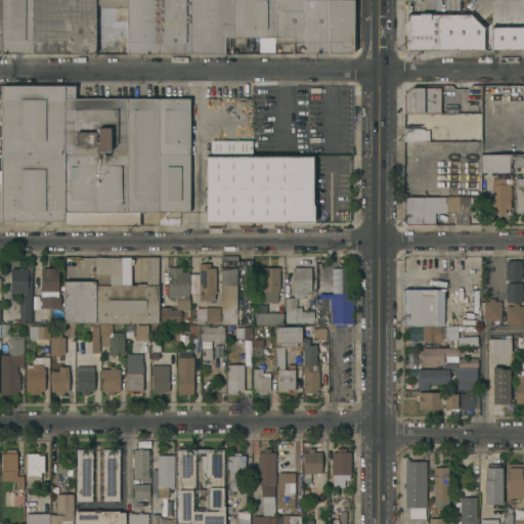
[(1,0),(31,0),(31,52),(1,52),(1,49),(1,17),(1,0)]
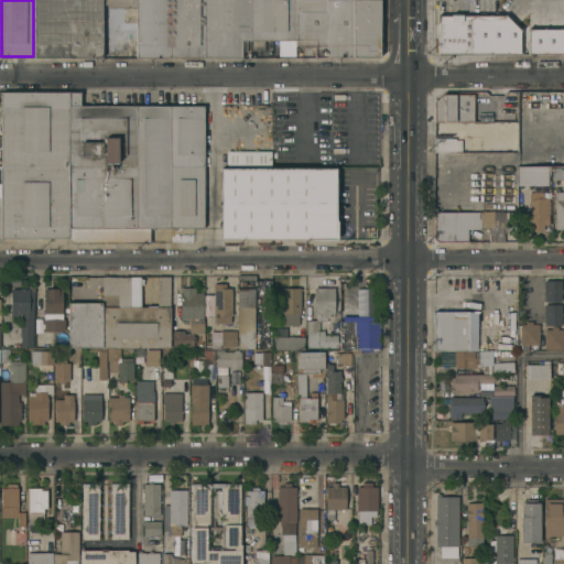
[(101,56),(33,56),(33,0),(102,0),(102,3),(101,56)]
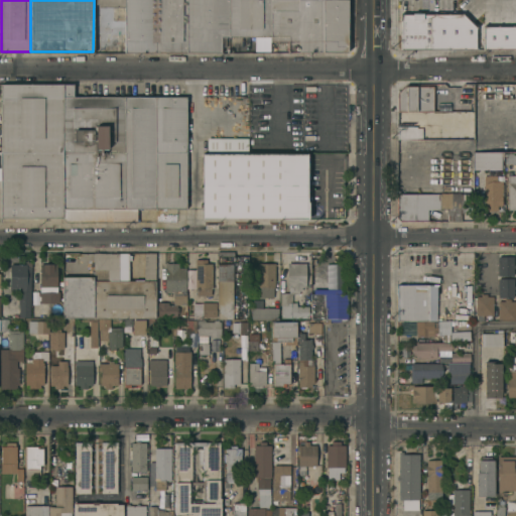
[(124,0),(154,0),(154,52),(124,52),(124,6),(124,0)]
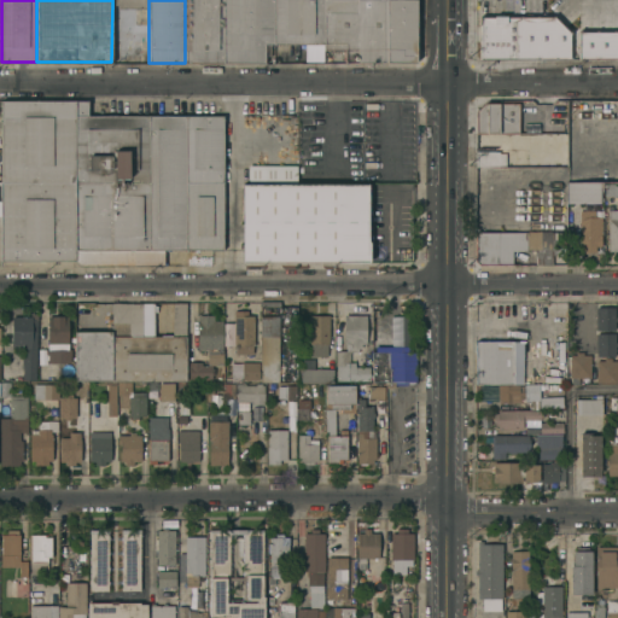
[(185,63),(185,0),(222,0),(222,63),(185,63)]
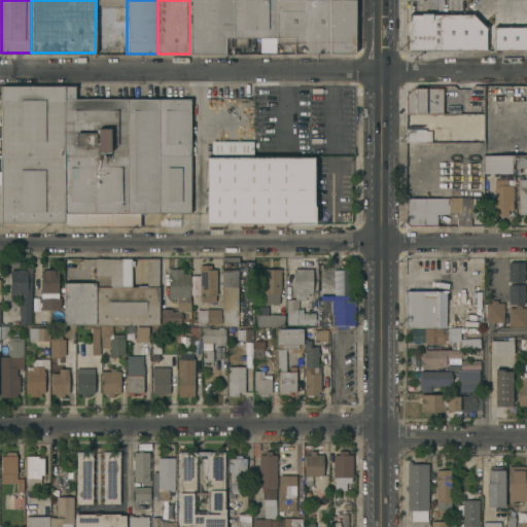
[(189,0),(233,0),(233,37),(225,37),(225,54),(189,54),(189,0)]
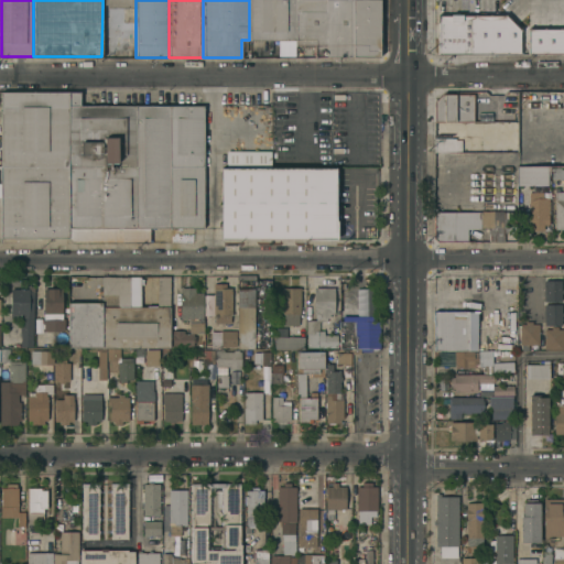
[(249,40),(249,0),(295,0),(295,40),(249,40)]
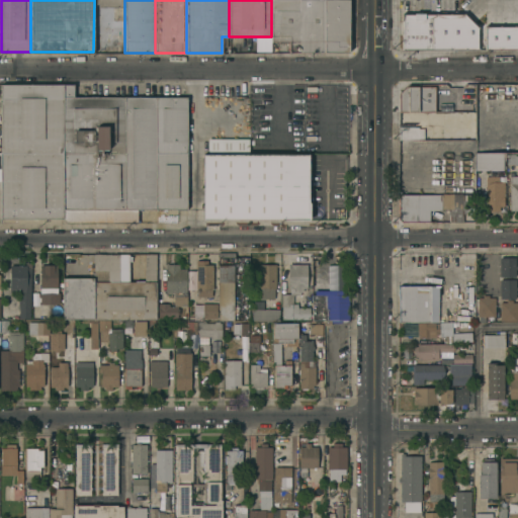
[(271,0),(321,0),(321,52),(289,52),(289,41),(271,41),(271,36),(271,0)]
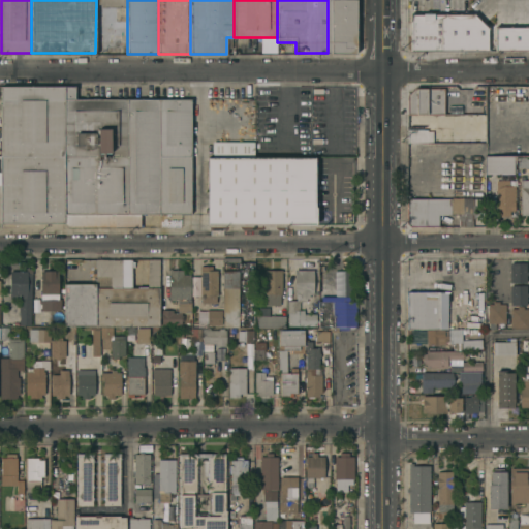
[(355,0),(356,53),(328,53),(328,0),(355,0)]
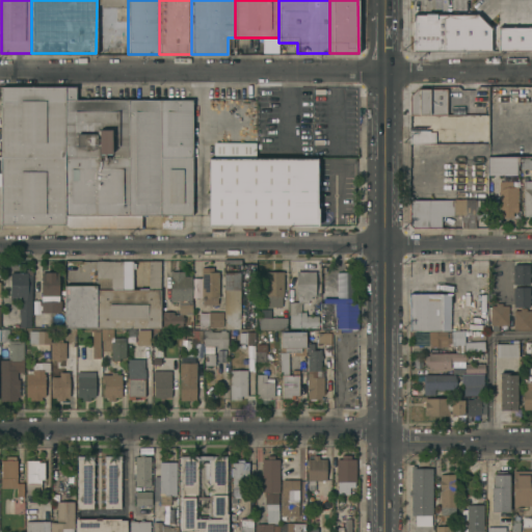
[(411,50),(411,14),(474,15),(488,26),(488,51),(411,50)]
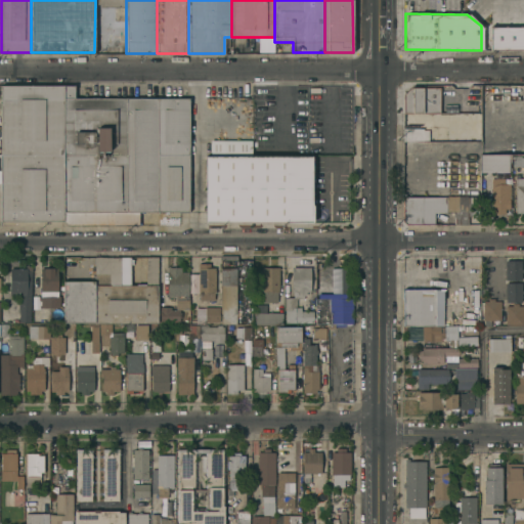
[(488,50),(523,50),(523,27),(488,27),(488,50)]
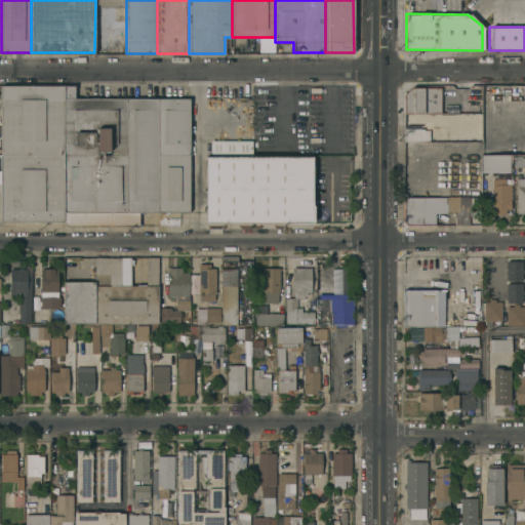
[(0,85),(63,84),(63,154),(0,155),(0,85)]
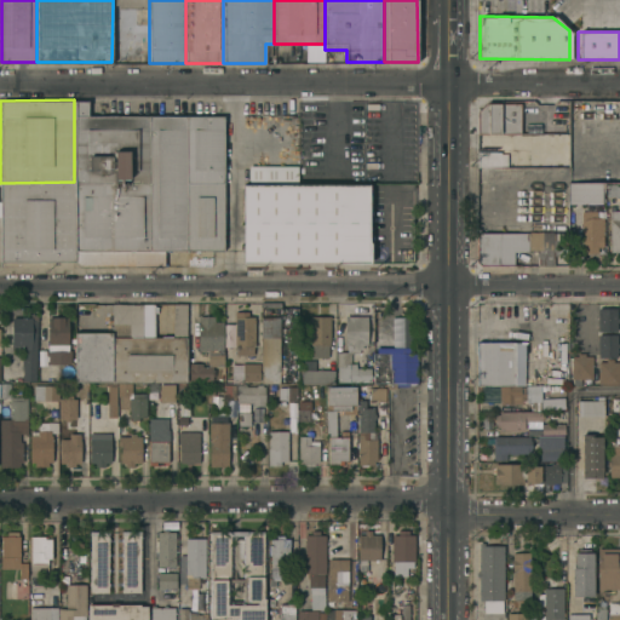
[(87,99),(87,115),(148,115),(148,182),(74,182),(74,99),(87,99)]
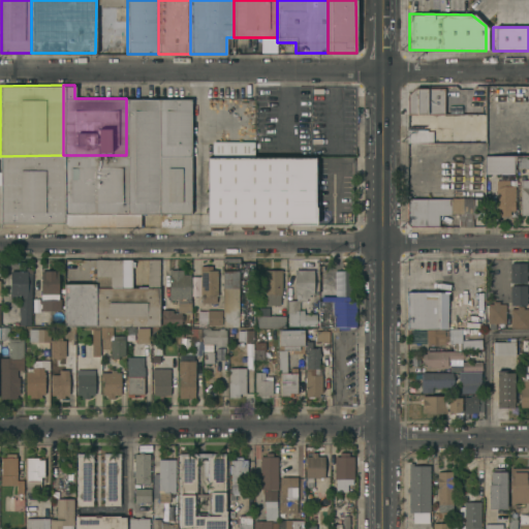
[(528,155),(514,155),(485,155),(485,142),(485,123),(484,85),(528,85),(528,155)]
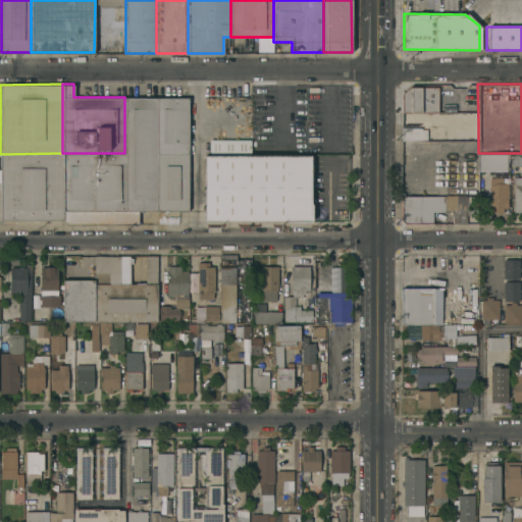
[(401,112),(436,113),(436,89),(401,88),(401,112)]
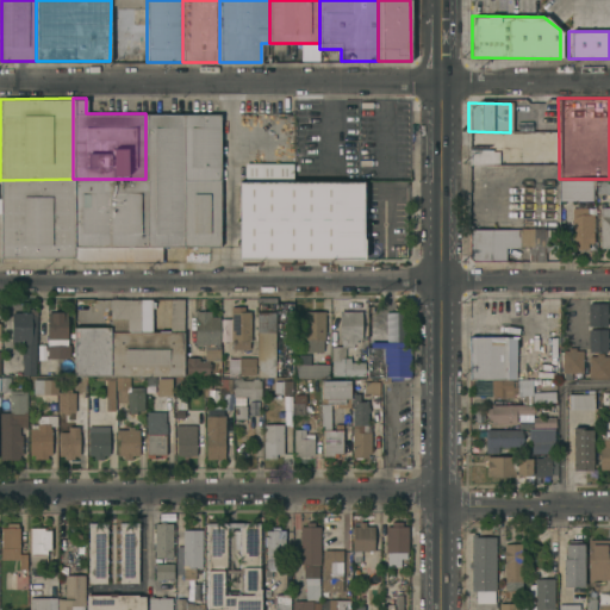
[(145,113),(181,113),(182,179),(182,246),(161,246),(161,261),(147,261),(145,179),(145,113)]
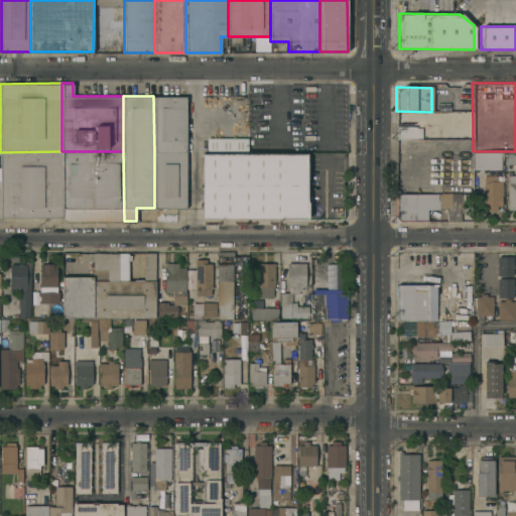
[(186,96),(186,151),(154,151),(153,96),(186,96)]
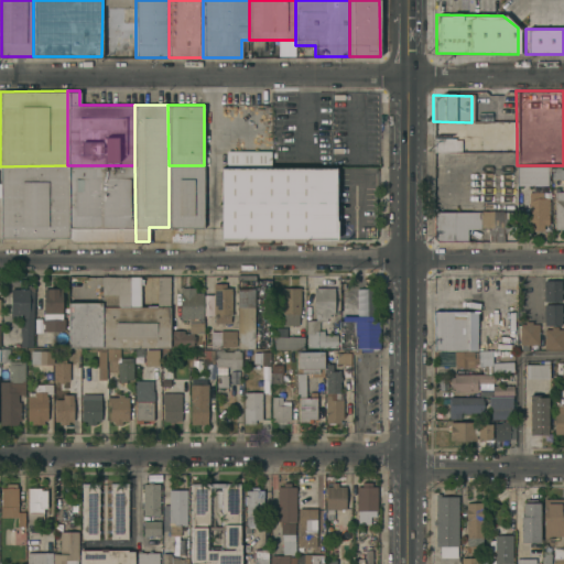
[(499,131),(517,131),(517,151),(499,151),(499,131)]
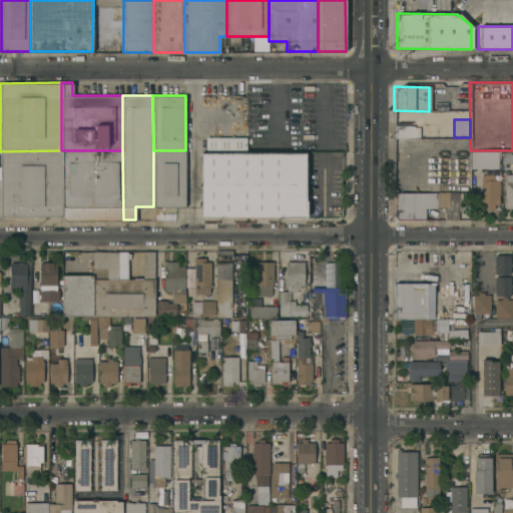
[(395,137),(395,125),(414,125),(414,127),(416,127),(416,137),(395,137)]
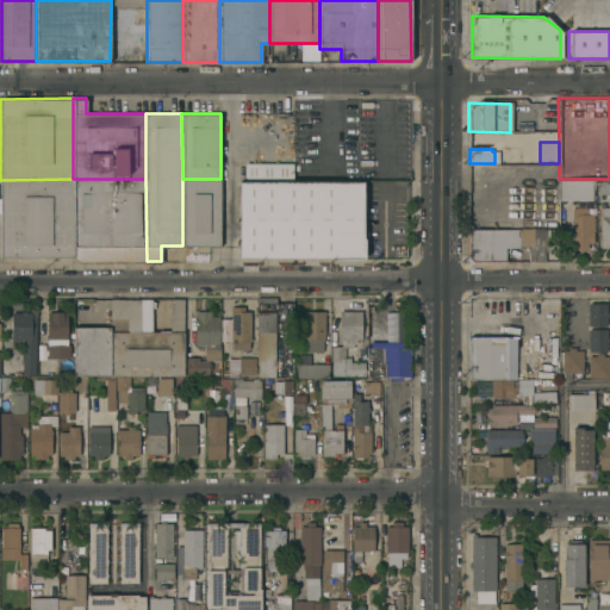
[(363,181),(362,237),(363,237),(363,259),(238,257),(240,180),(244,180),(244,162),(293,162),(293,180),(363,181)]
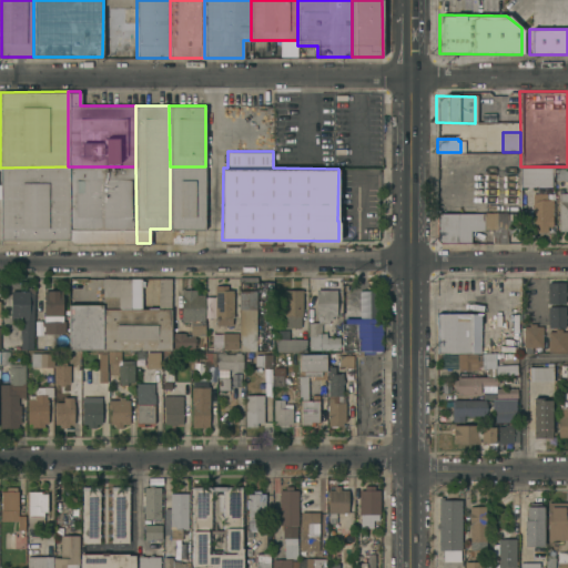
[(520,212),(484,213),(452,213),(452,200),(507,199),(507,166),(438,166),(437,152),(460,152),(503,152),(520,152),(520,166),(520,186),(520,212)]
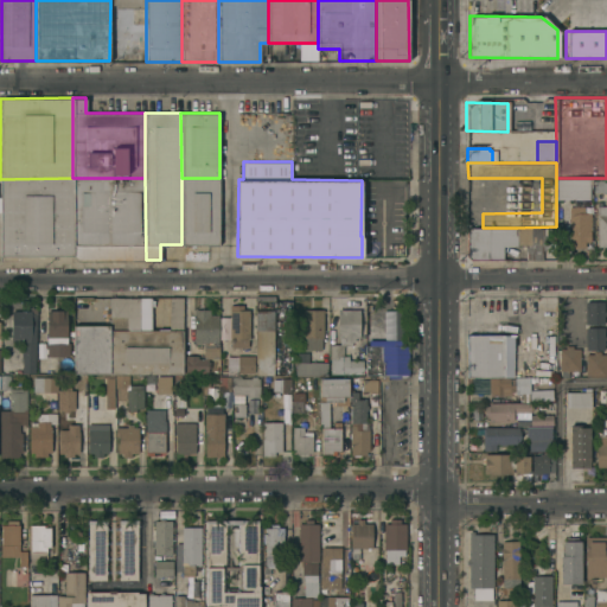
[(1,256),(0,199),(0,179),(72,178),(74,255),(1,256)]
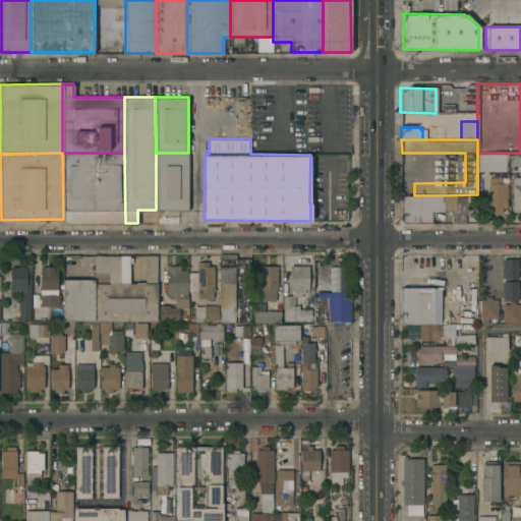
[(62,153),(124,153),(125,223),(67,223),(63,219),(62,153)]
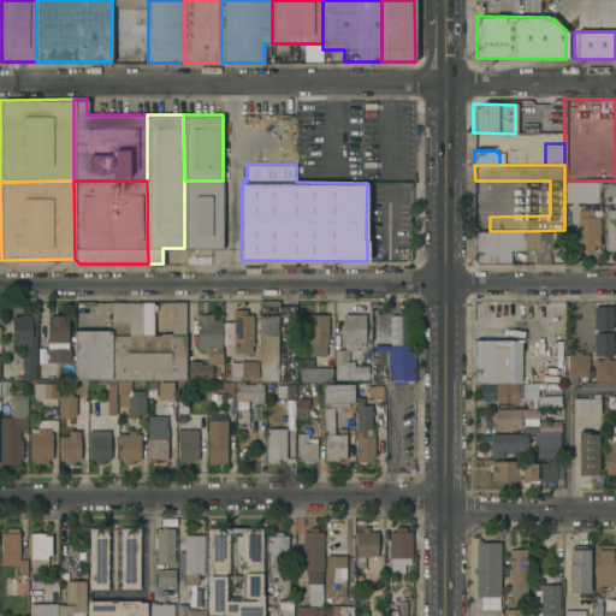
[(184,181),(223,181),(223,248),(184,248),(184,181)]
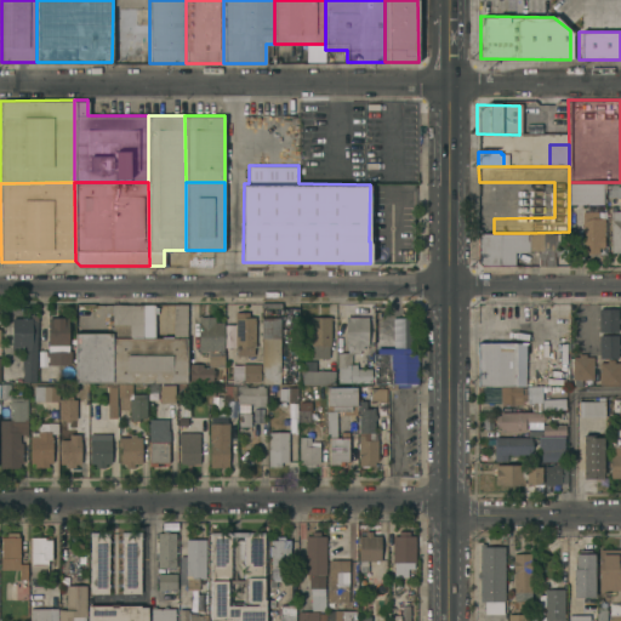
[(603,204),(569,204),(569,182),(603,182),(603,204)]
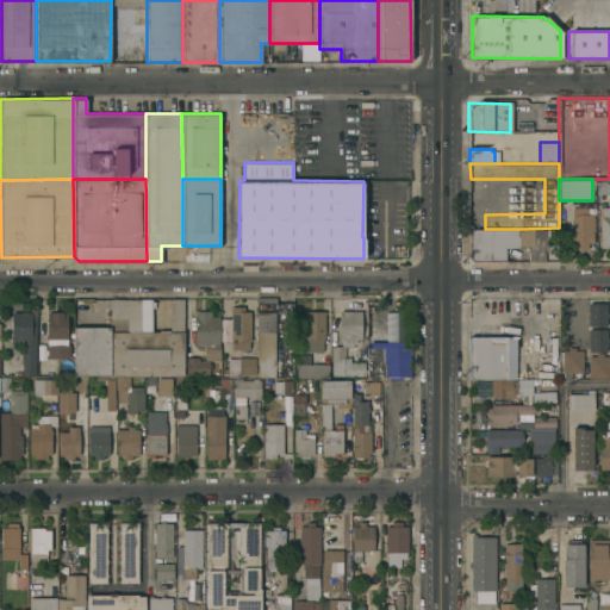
[(609,194),(605,194),(605,193),(597,193),(597,181),(607,181),(607,182),(609,182),(609,194)]
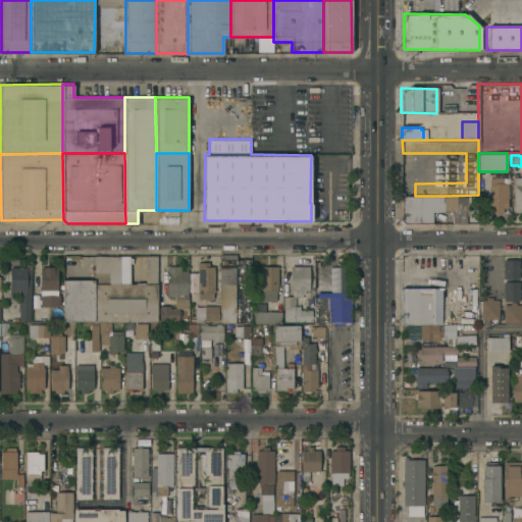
[(513,177),(521,177),(521,176),(521,212),(514,212),(513,177)]
